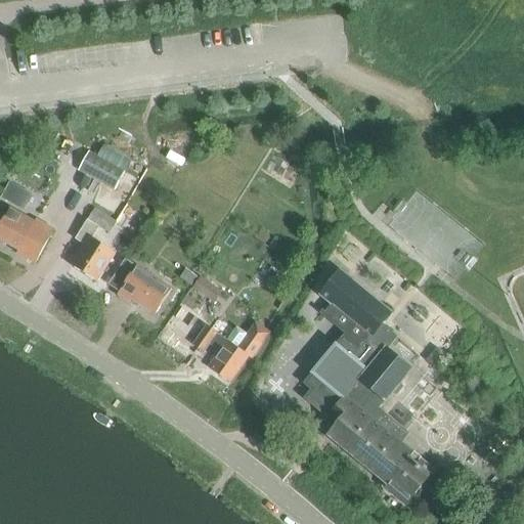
[(98,156),(90,150),(80,170),(116,190),(133,158),(104,143),(98,156)]
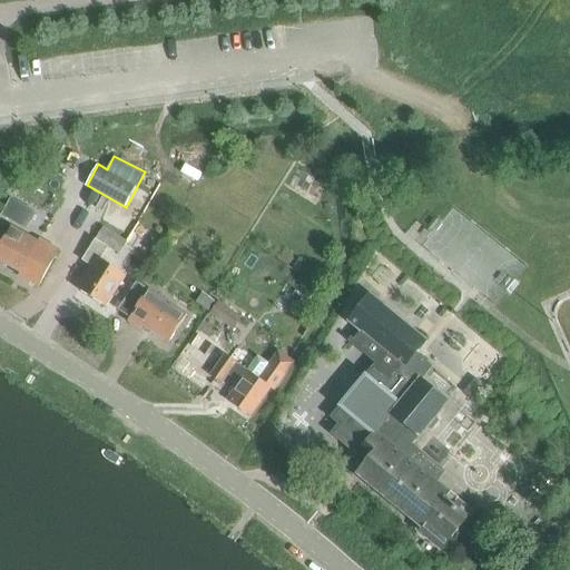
[(0,222),(3,224),(15,204),(3,198),(0,204),(0,222)]
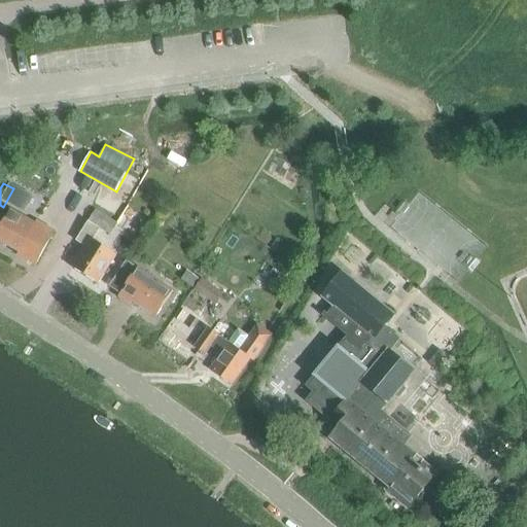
[(99,284),(116,255),(93,240),(100,229),(111,236),(117,222),(96,209),(76,241),(85,247),(72,268),(99,284)]
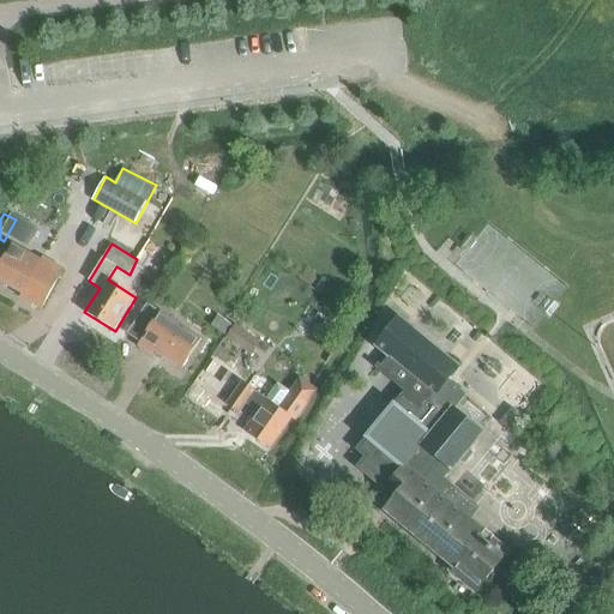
[(13,245),(0,268),(0,281),(23,294),(22,298),(42,308),(64,269),(43,258),(42,260),(13,245)]
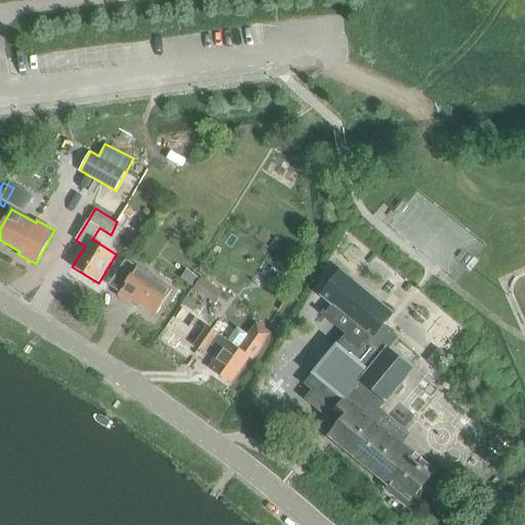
[(110,285),(120,292),(118,295),(130,305),(132,300),(157,316),(173,289),(126,258),(110,285)]
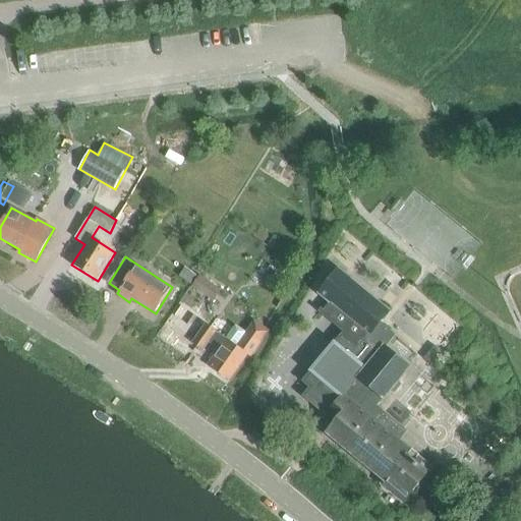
[(179,277),(192,286),(197,276),(184,268),(179,277)]
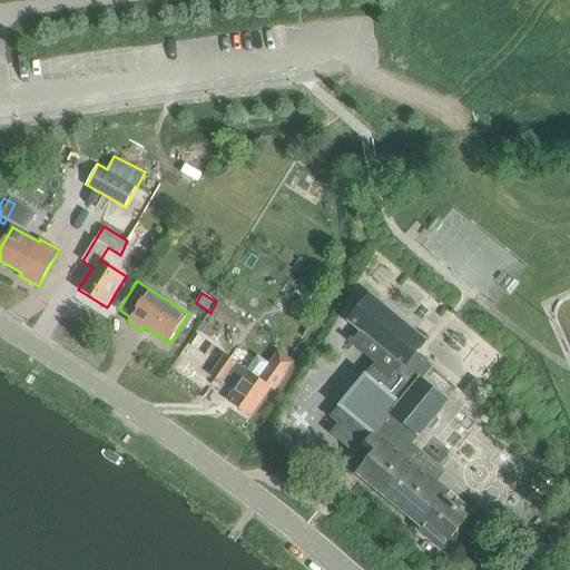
[(376,364),(332,418),(340,424),(332,434),(366,462),(357,473),(422,527),(449,493),(436,483),(444,473),(411,444),(419,435),(420,436),(448,401),(422,381),(433,367),(416,353),(426,341),(371,295),(350,321),(363,333),(355,342),(352,340),(350,342),(376,364)]
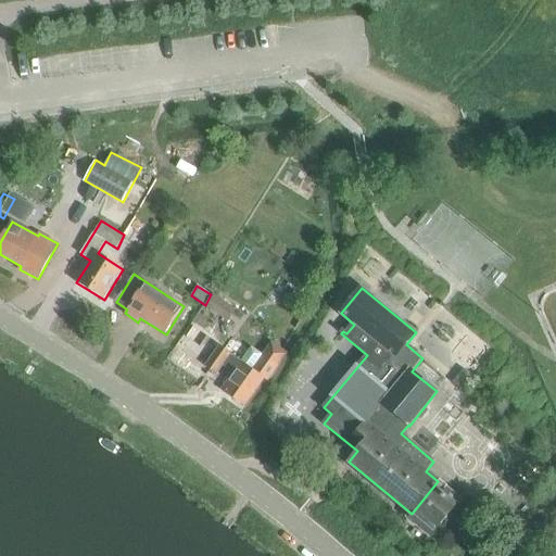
[(236,311),(213,295),(205,306),(228,321),(236,311)]
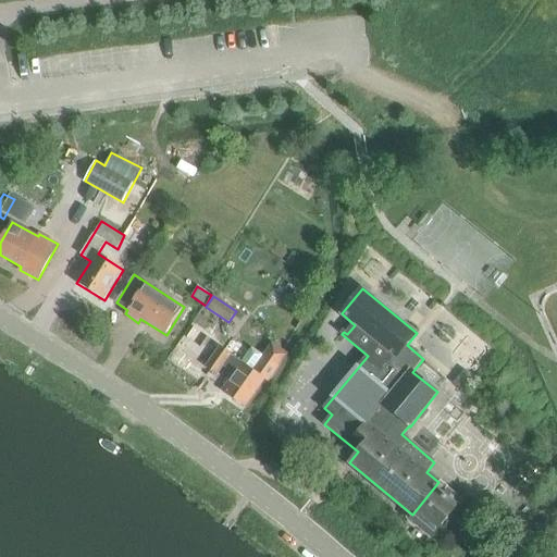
[(234,374),(223,391),(246,408),(265,380),(269,382),(287,355),(272,344),(263,356),(251,348),(240,362),(220,348),(207,366),(218,374),(223,367),(234,374)]
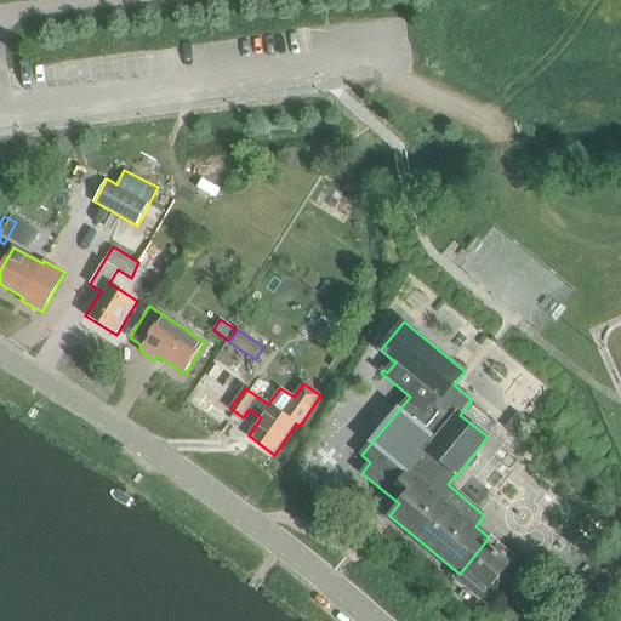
[(516,436),(528,421),(518,412),(506,427),(516,436)]
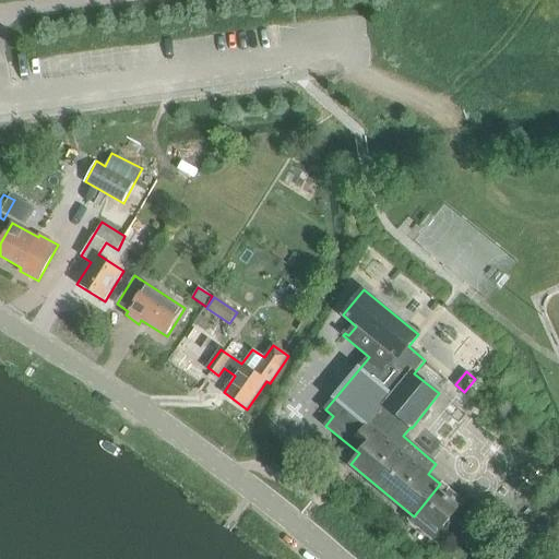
[(414,516),(411,521),(432,539),(448,522),(452,521),(456,514),(456,510),(463,502),(451,492),(447,497),(439,490),(443,486),(440,484),(414,516)]
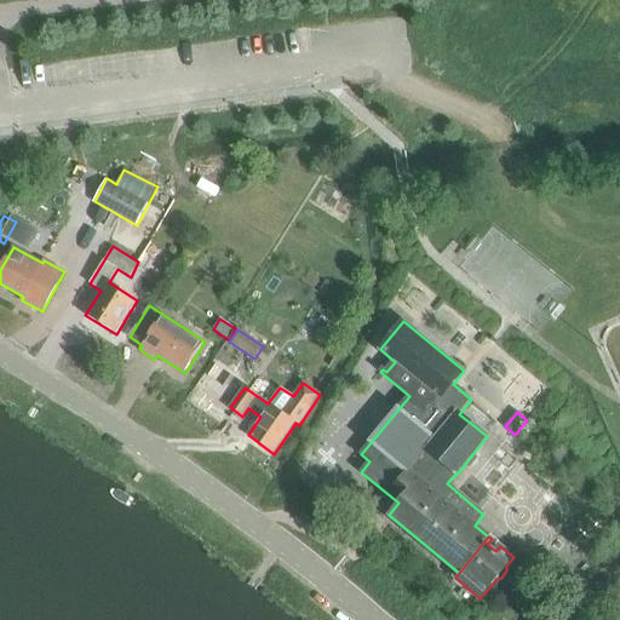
[(614,577),(619,568),(619,546),(603,568),(614,577)]
